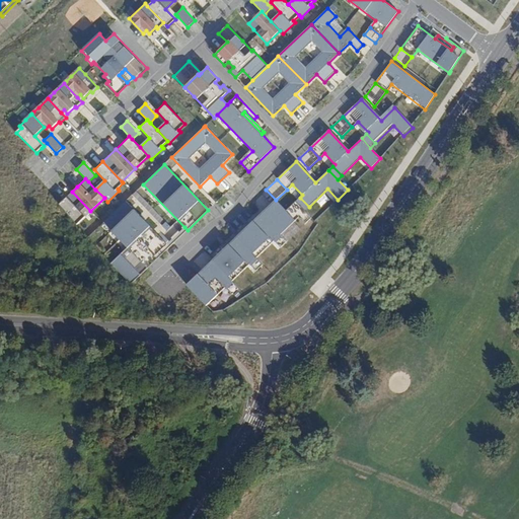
[(72,192),(59,204),(76,224),(90,211),(72,192)]
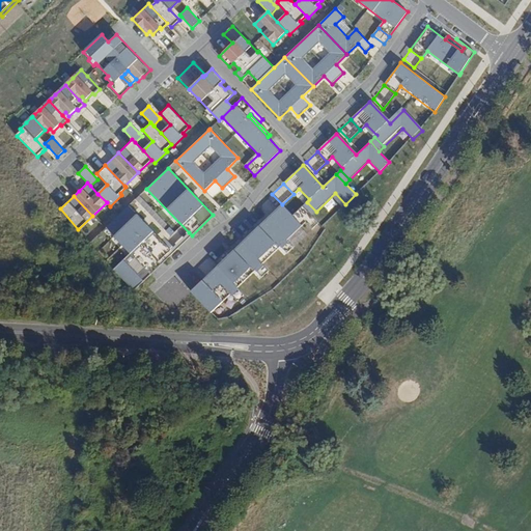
[(316,212),(307,202),(303,206),(311,216),(316,212)]
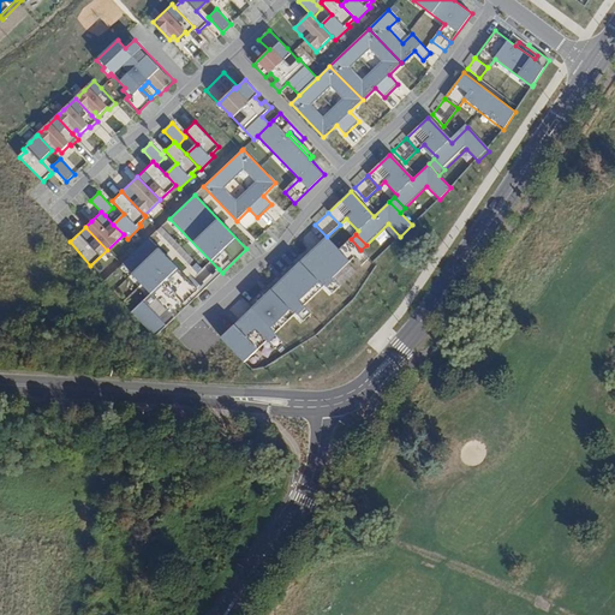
[(252,308),(221,338),(244,363),(266,341),(273,350),(281,342),(274,334),(296,314),(303,322),(310,315),(303,306),(324,286),(332,293),(340,286),(332,279),(354,257),(362,266),(369,258),(360,250),(351,239),(339,250),(327,237),(272,290),(268,285),(249,304),(252,308)]
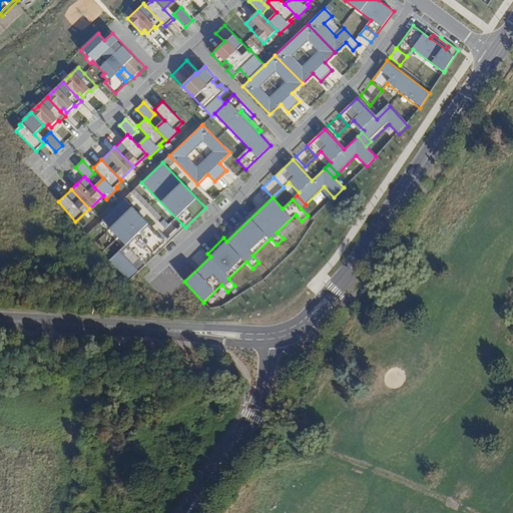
[(125,246),(144,266),(164,246),(162,244),(164,242),(155,232),(153,235),(121,201),(101,220),(125,246)]
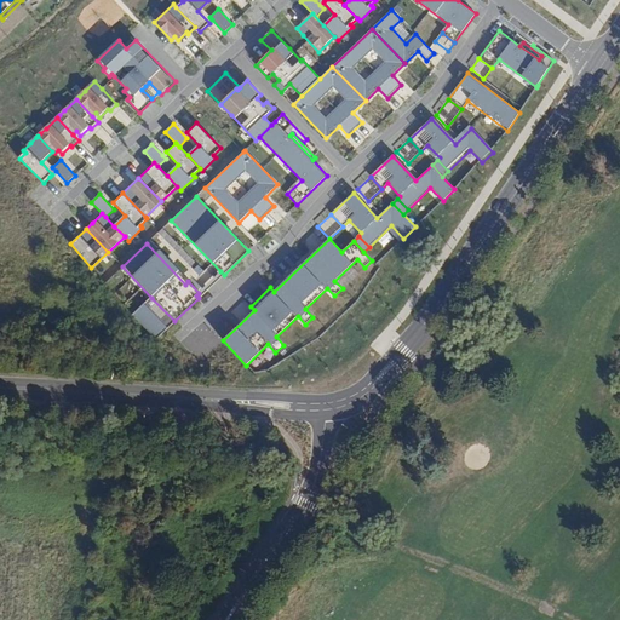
[(199,293),(196,296),(199,298),(224,275),(220,271),(199,293)]
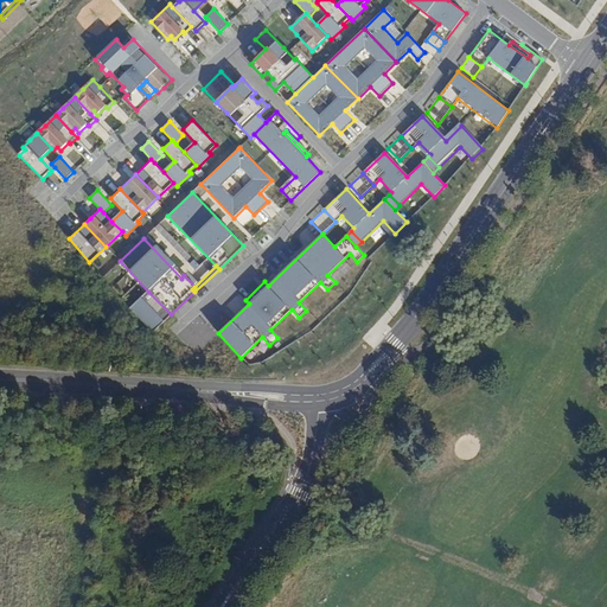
[(148,292),(141,299),(164,323),(171,314),(148,292)]
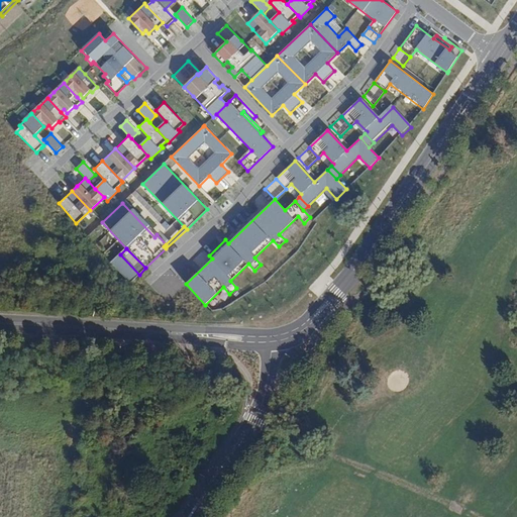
[(120,254),(111,264),(116,270),(130,284),(139,275),(120,254)]
